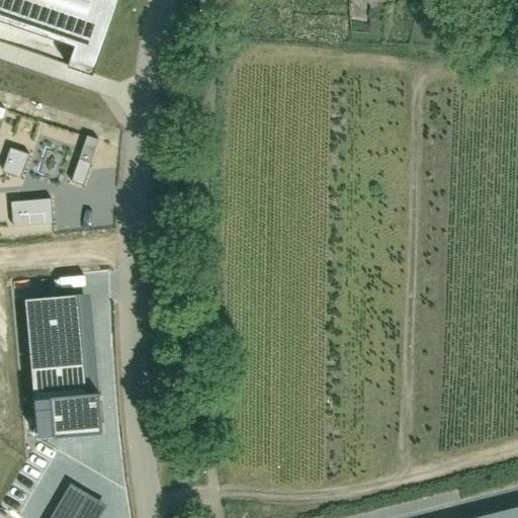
[(68,67),(94,76),(119,0),(0,0),(0,20),(75,47),(68,67)]
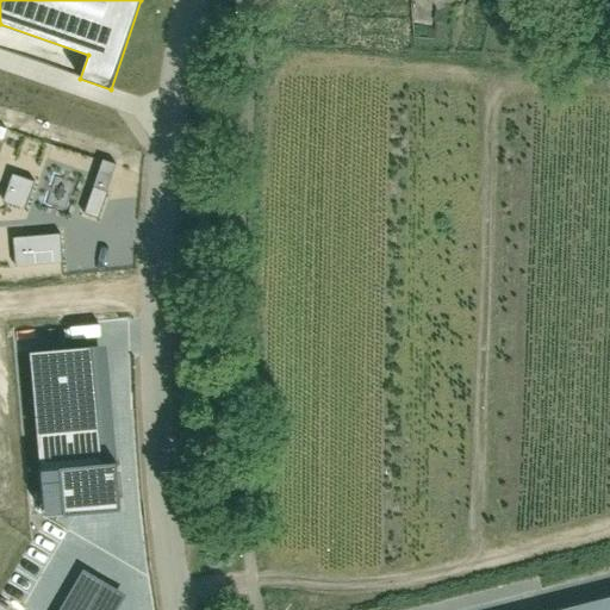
[(450,0),(427,0),(431,10),(450,0)]
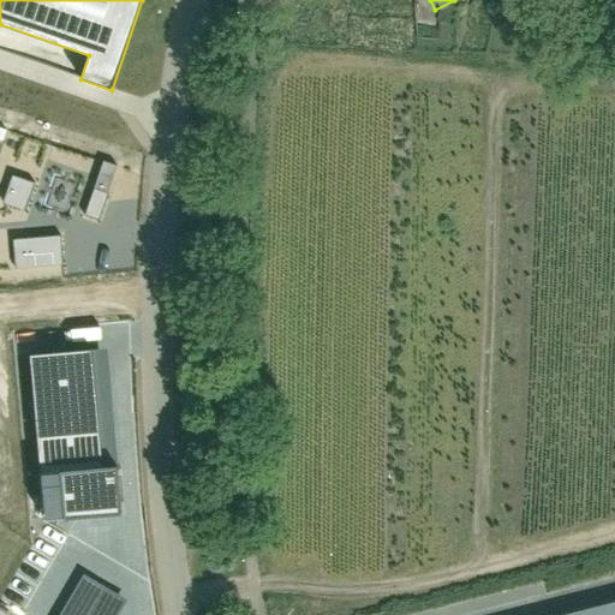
[(102,161),(87,214),(100,219),(115,166),(102,161)]
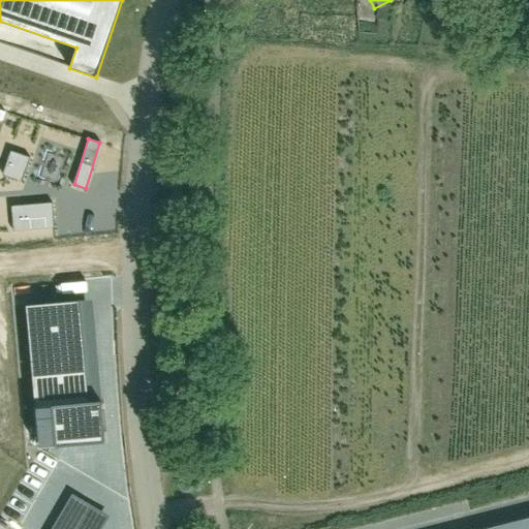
[(11,151),(3,175),(22,181),(29,156),(11,151)]
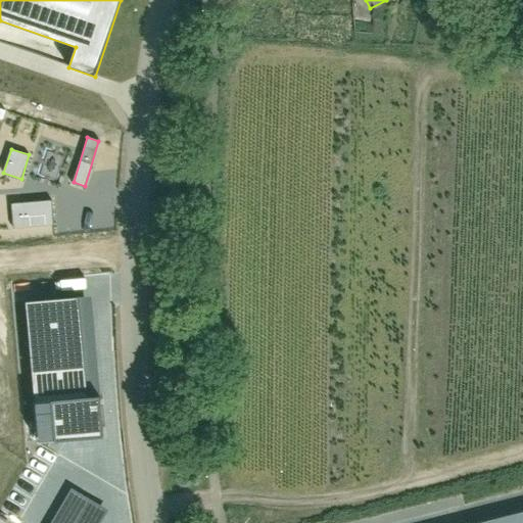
[(50,200),(11,203),(13,227),(52,224),(50,200)]
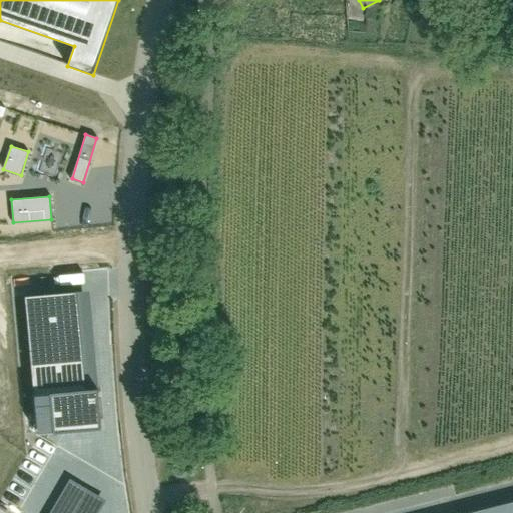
[(25,297),(37,432),(100,426),(97,387),(85,388),(76,292),(25,297)]
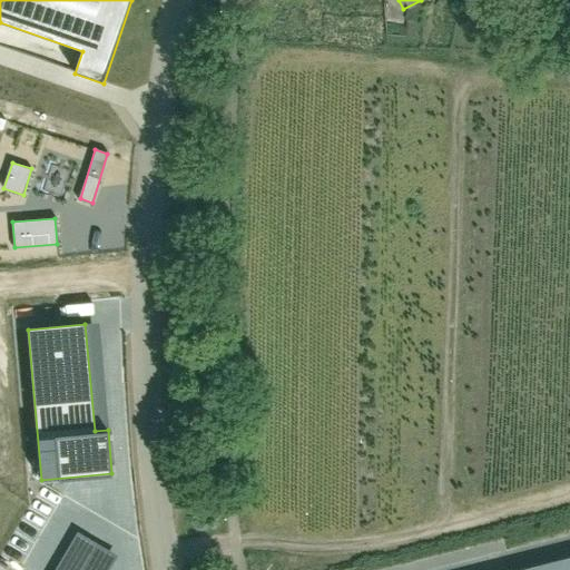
[(569,569),(569,552),(494,569),(569,569)]
